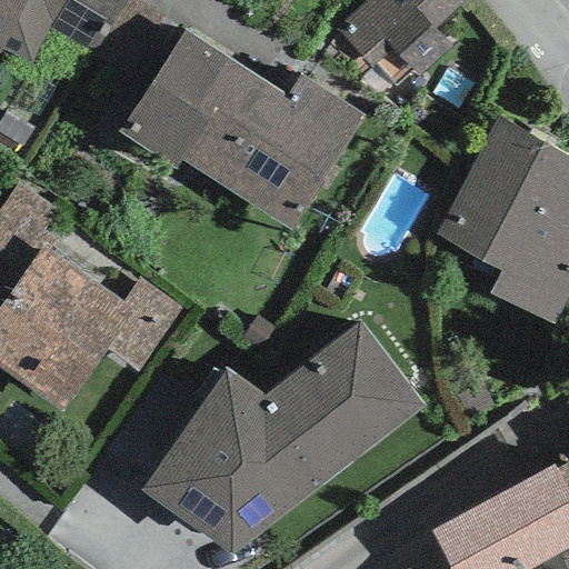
[(0,0),(0,50),(1,50),(31,63),(51,27),(131,77),(163,17),(138,0),(0,0)]
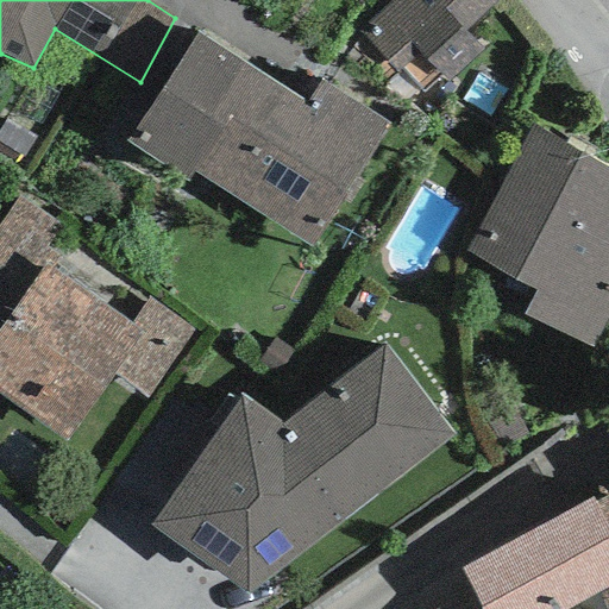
[(391,0),(358,32),(396,74),(401,67),(422,92),(440,75),(447,81),(482,51),(464,32),(497,0),(391,0)]
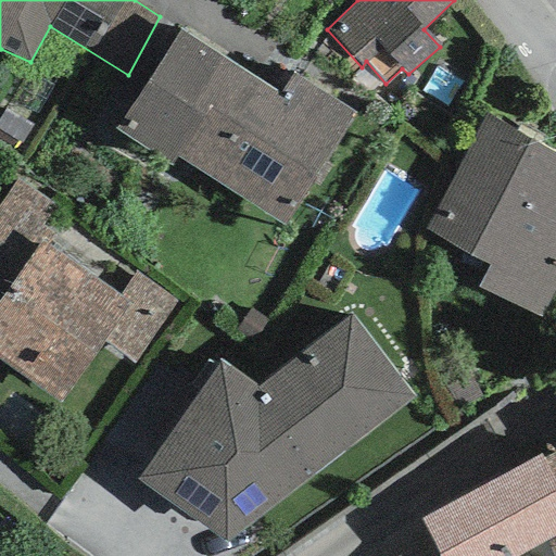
[(179,32),(115,129),(171,166),(176,159),(285,226),(356,115),(292,75),(278,95),(179,32)]
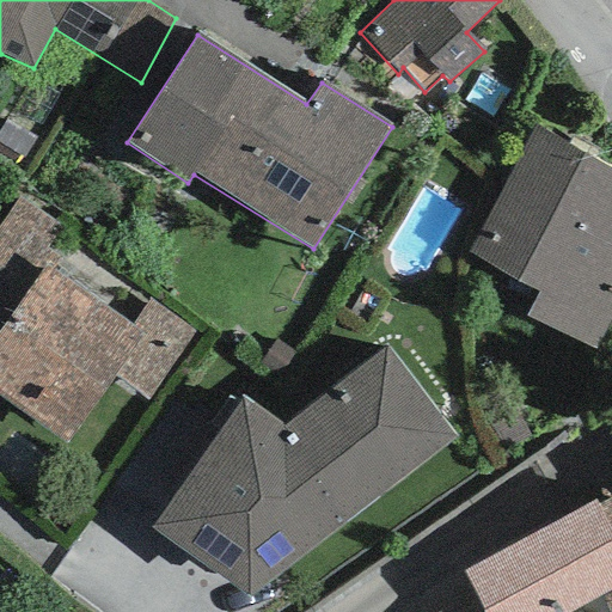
[(611,165),(534,126),(467,254),(539,292),(526,316),(594,352),(611,316),(611,165)]
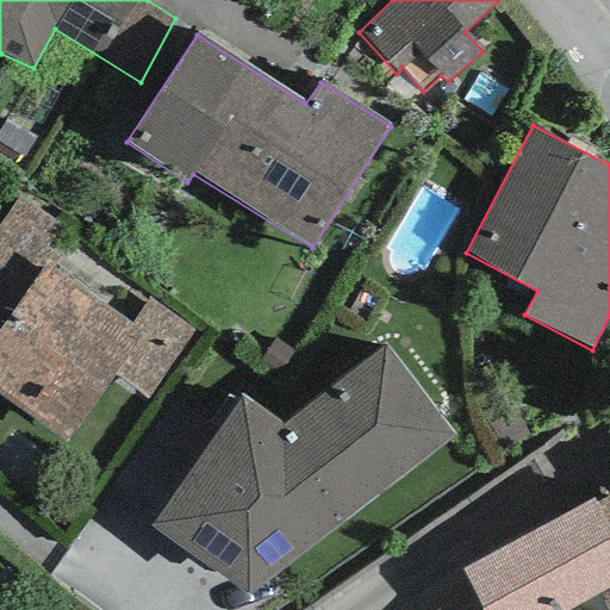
[(0,224),(0,316),(6,321),(45,265),(54,271),(63,259),(45,248),(58,226),(20,197),(0,224)]
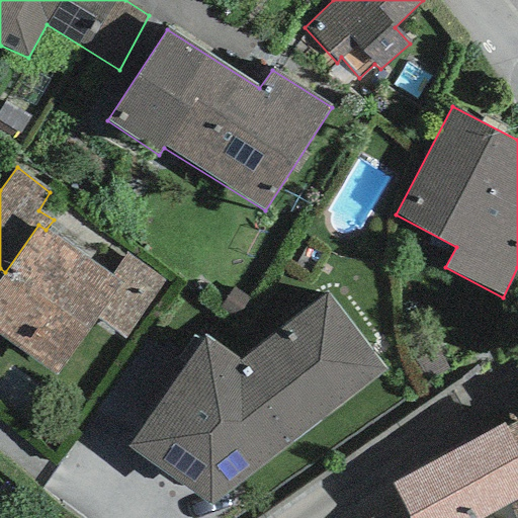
[(5,272),(0,278),(0,337),(55,377),(97,319),(122,284),(111,276),(46,230),(38,225),(5,272)]
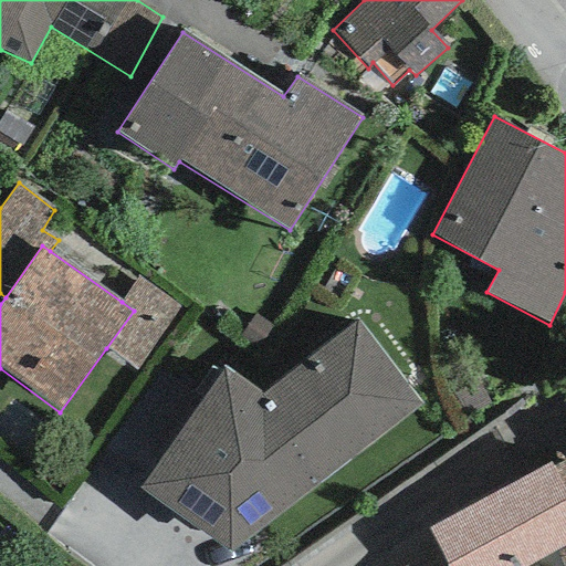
[(138,276),(122,302),(134,311),(106,348),(138,370),(180,307),(138,276)]
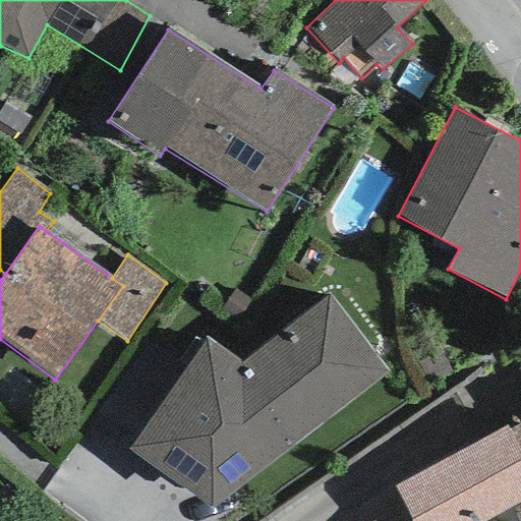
[(206,337),(127,450),(211,509),(389,372),(329,295),(241,363),(206,337)]
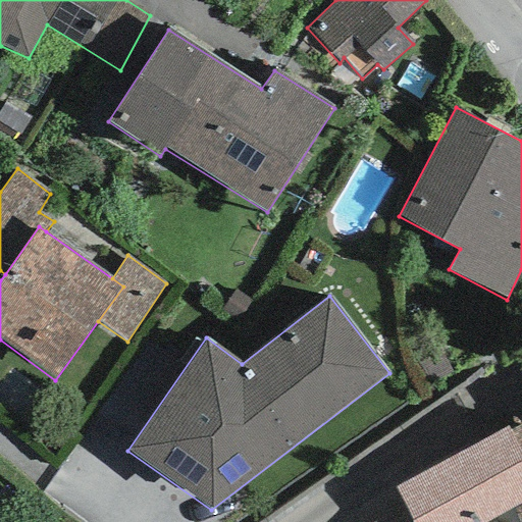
[(412,521),(488,521),(521,504),(521,424),(510,432),(508,427),(395,488),(412,521)]
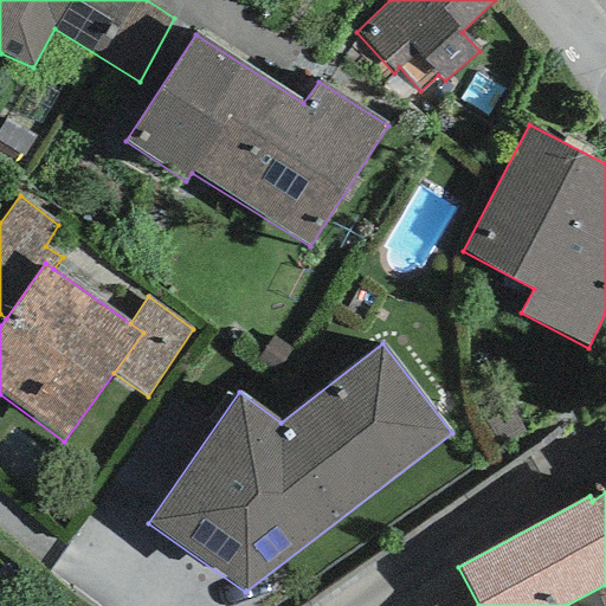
[(478,605),(458,567),(392,598),(395,605),(478,605)]
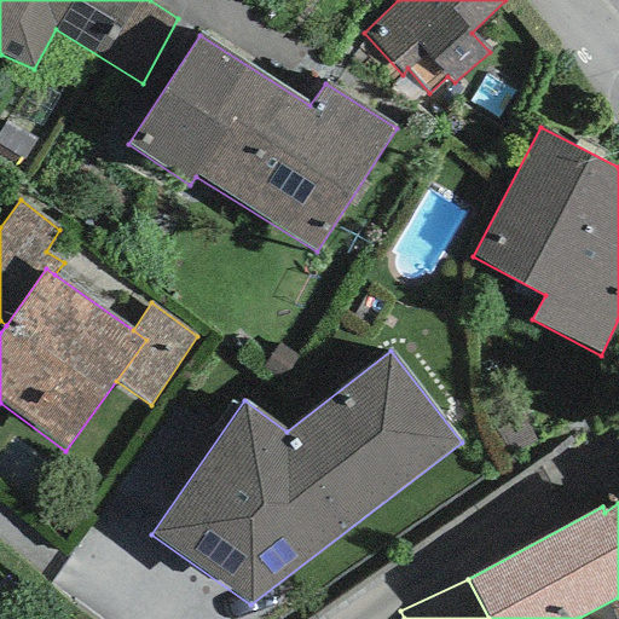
[(618,618),(618,601),(608,606),(612,618),(618,618)]
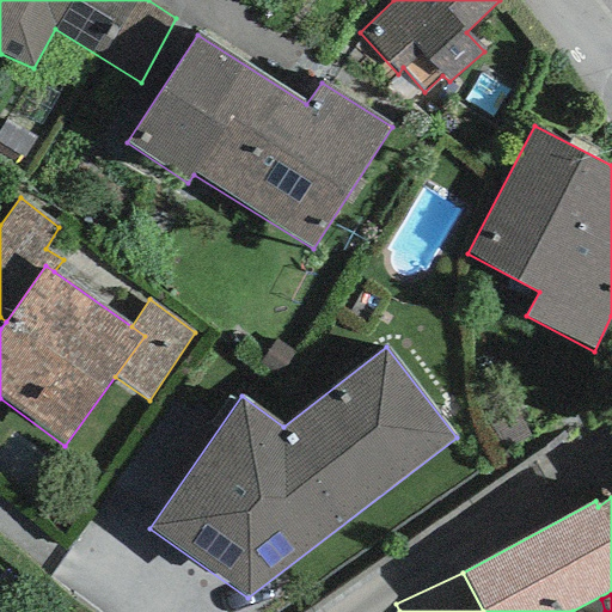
All buildings are outlined.
